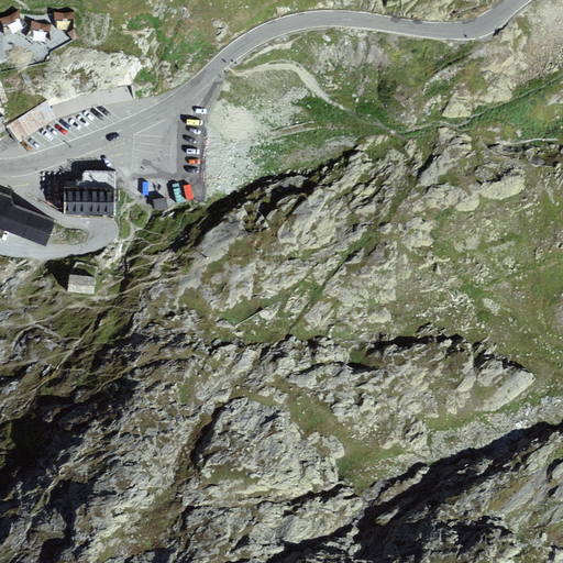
[(8,125),(18,141),(33,132),(41,128),(57,119),(52,110),(46,101),(8,125)]
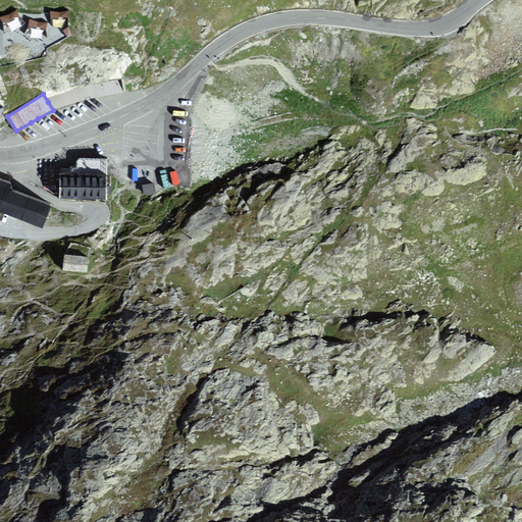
[(75,176),(60,175),(60,197),(106,198),(106,177),(75,176)]
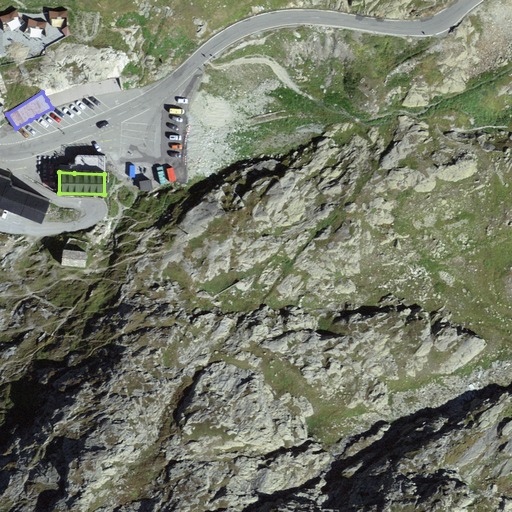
[(0,207),(1,206),(42,222),(50,202),(3,183),(6,176),(0,173),(0,207)]
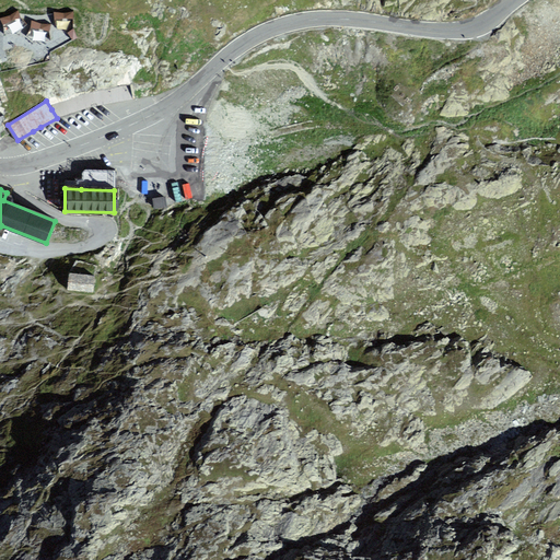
[(166,200),(153,201),(153,212),(167,211),(166,200)]
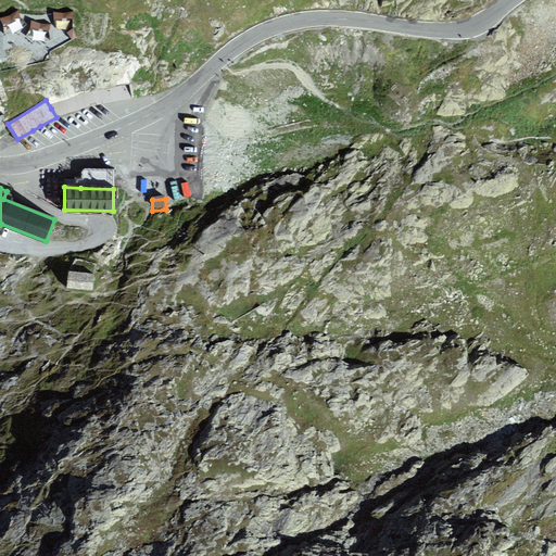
[(95,267),(71,266),(70,289),(92,290),(95,267)]
